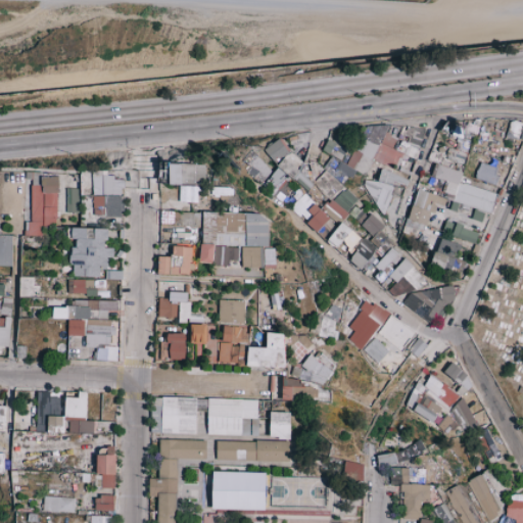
[(522,123),(517,140),(513,139),(512,142),(504,139),(511,119),(522,123)]
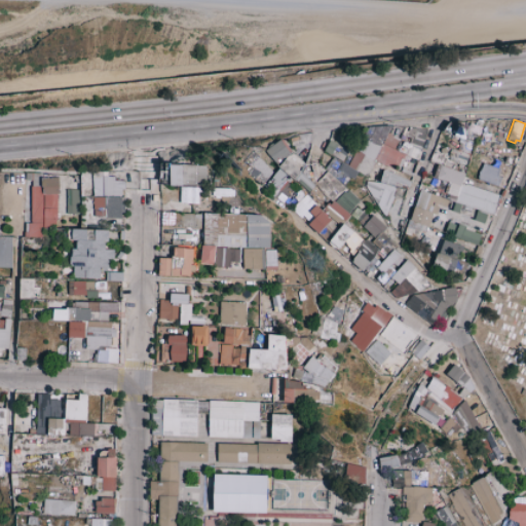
[(480,126),(475,142),(473,141),(464,139),(468,129),(467,129),(471,123),(475,124),(480,126)]
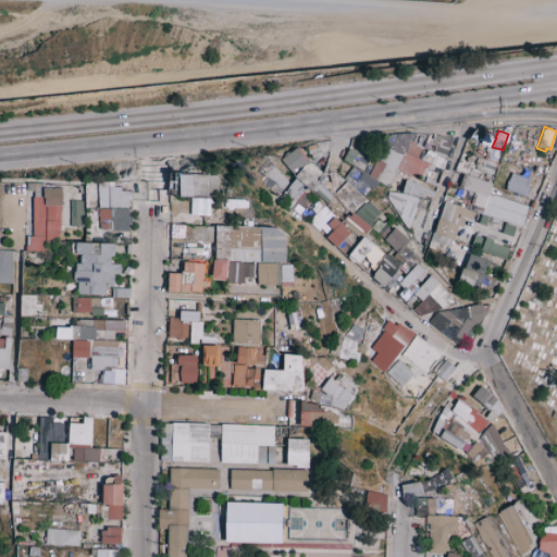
[(413,133),(410,140),(405,151),(404,155),(384,145),(391,132),(413,133)]
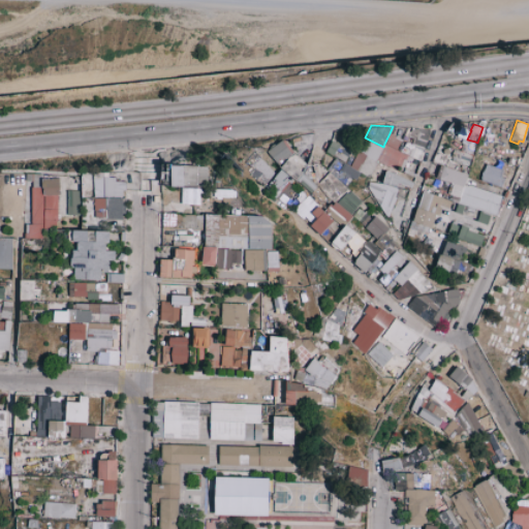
[(471,130),(467,139),(463,137),(457,135),(461,126),(470,130),(471,130)]
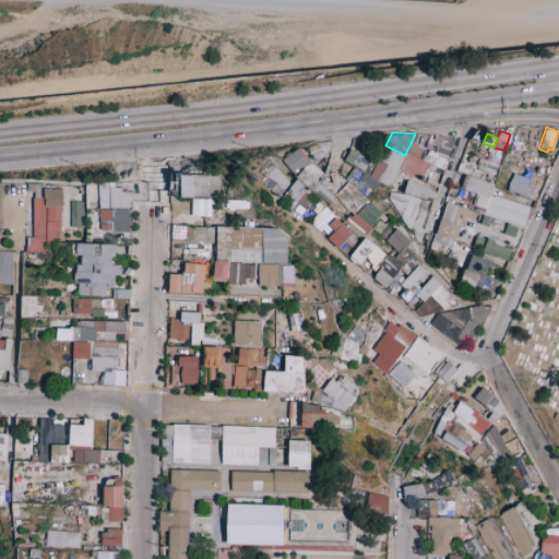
[(435,135),(453,139),(447,157),(435,154),(438,146),(431,144),(433,139),(435,135)]
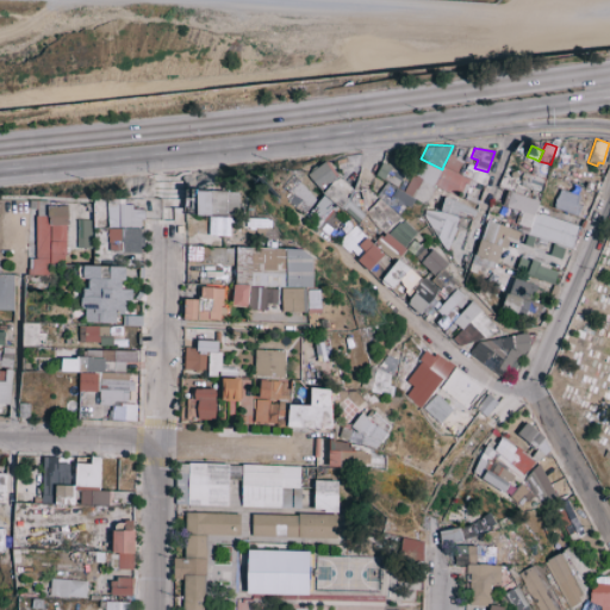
[(464,160),(458,173),(443,166),(449,154),(464,160)]
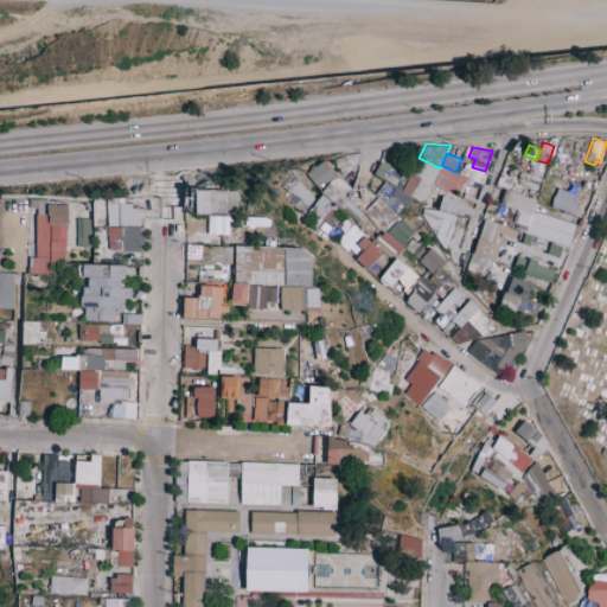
[(468,157),(475,159),(472,167),(468,178),(467,178),(455,172),(461,159),(464,154),(468,157)]
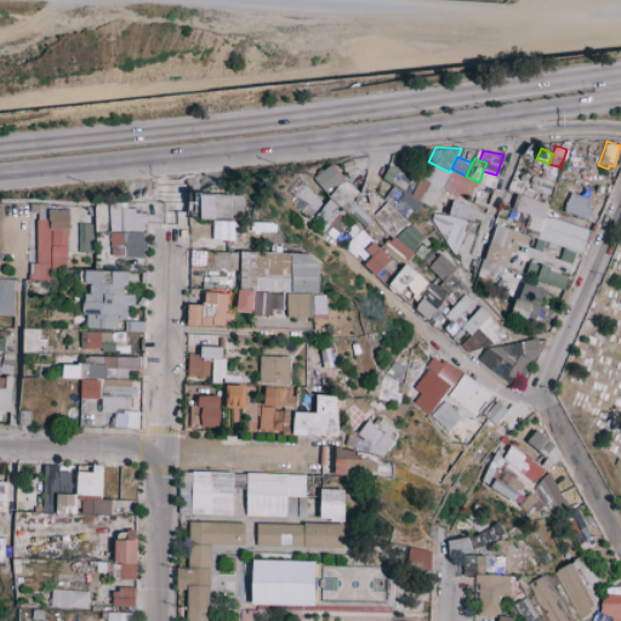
[(428,161),(450,172),(443,189),(420,177),(421,176),(423,170),(428,161)]
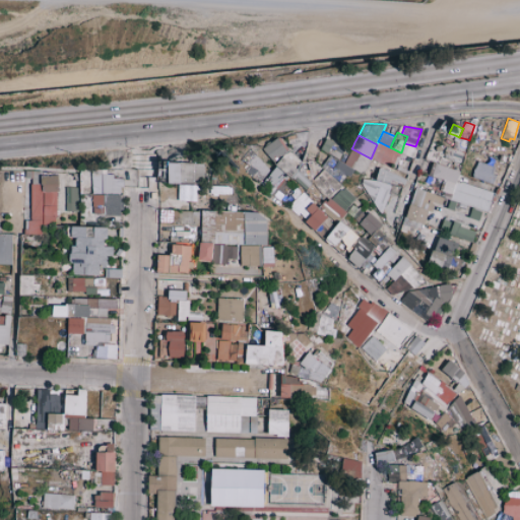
[(459,137),(467,139),(463,152),(454,149),(456,141),(453,140),(455,135),(459,137)]
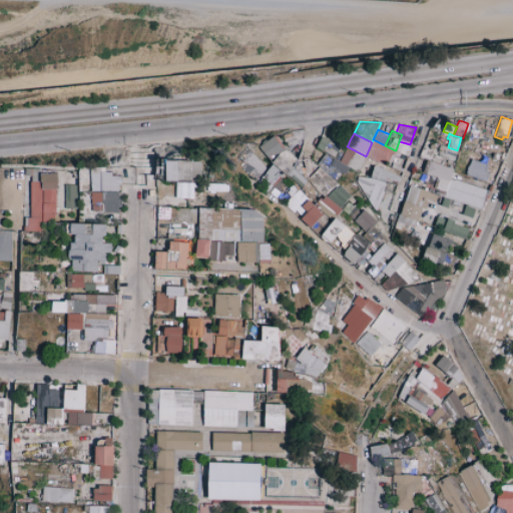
[(276,134),(286,149),(284,150),(274,136),(276,134)]
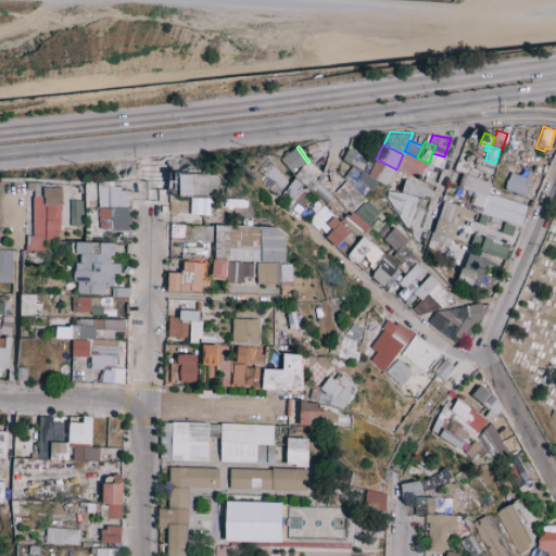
[(356,152),(353,158),(350,163),(342,158),(346,147),(356,152)]
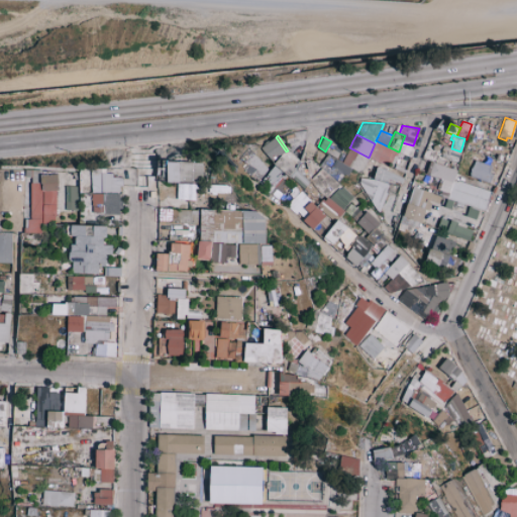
[(276,137),(286,151),(281,156),(276,162),(261,147),(276,137)]
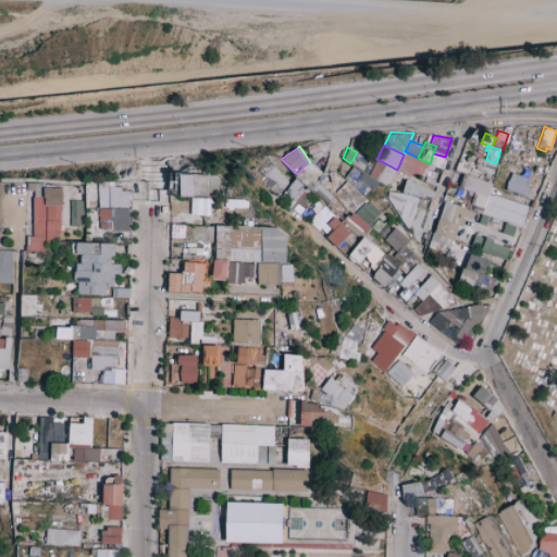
[(418,158),(429,163),(426,169),(424,168),(420,175),(419,178),(405,173),(397,170),(404,155),(405,151),(418,158)]
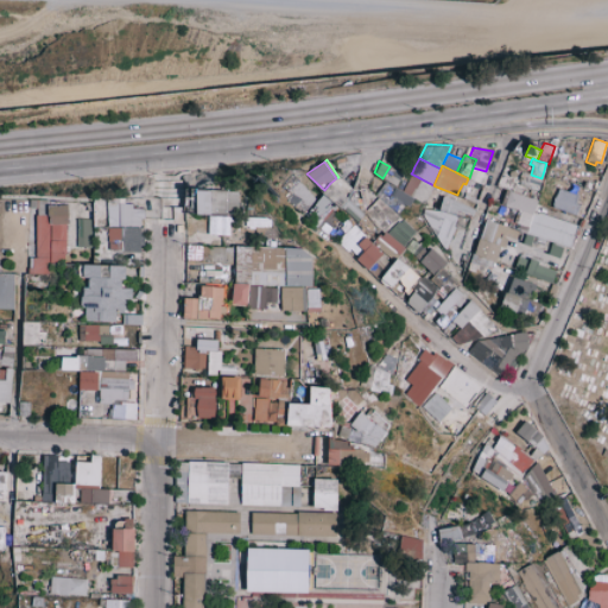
[(401,173),(399,179),(386,172),(390,166),(401,173)]
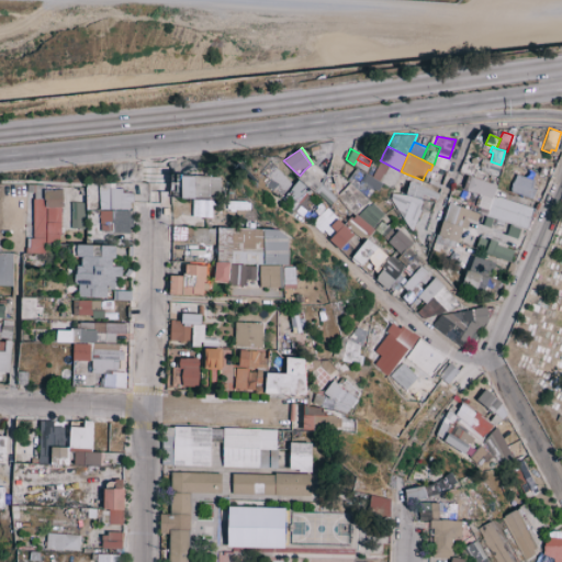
[(449,160),(446,171),(437,167),(434,165),(437,155),(449,160)]
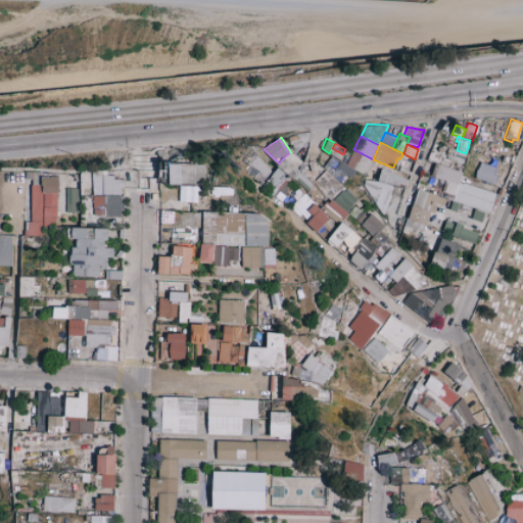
[(343,154),(340,160),(329,153),(332,148),(343,154)]
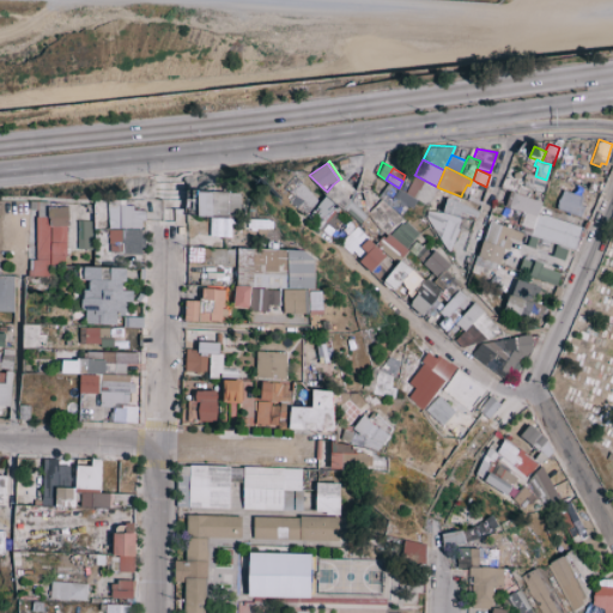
[(535,176),(546,180),(548,181),(545,193),(522,186),(526,174),(535,176)]
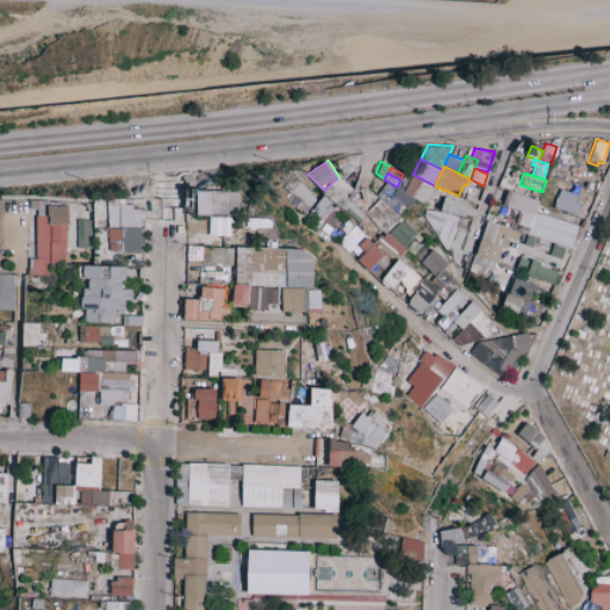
[(285,182),(293,174),(300,180),(299,182),(294,188),(290,201),(281,193),(285,182)]
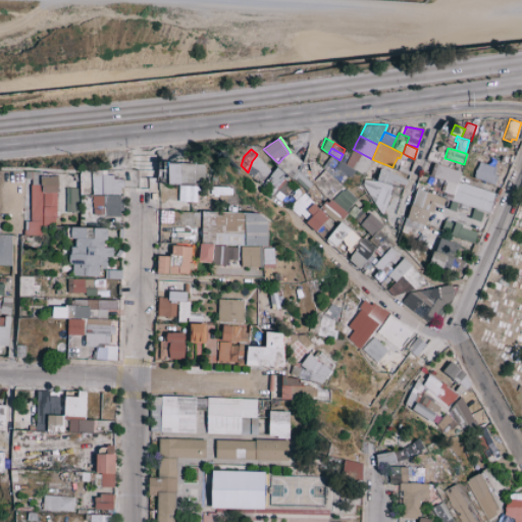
[(372,159),(368,168),(365,174),(345,164),(353,149),(372,159)]
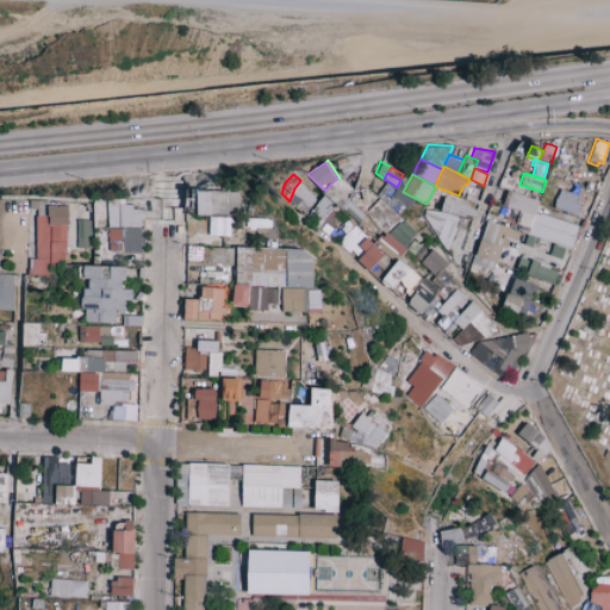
[(502,175),(518,181),(517,186),(524,188),(523,191),(522,194),(509,190),(498,186),(502,175)]
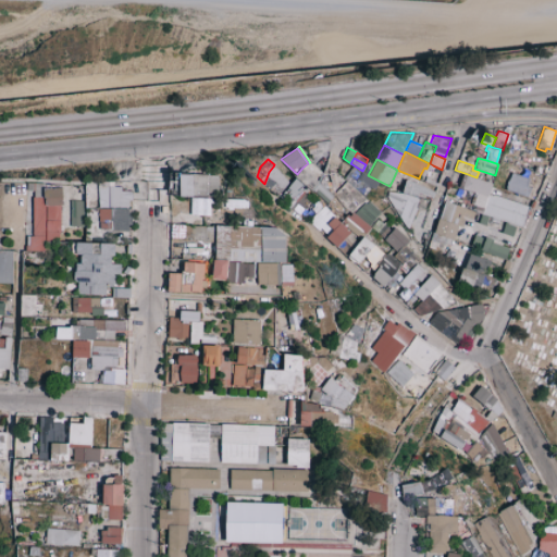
[(310,162),(322,173),(321,177),(320,182),(302,168),(308,163),(310,162)]
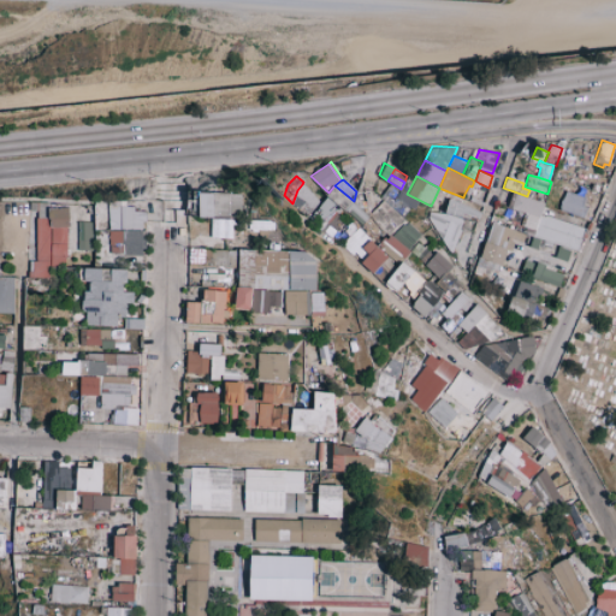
[(396,197),(409,207),(401,217),(383,200),(379,196),(386,188),(383,185),(386,181),(402,190),(396,197)]
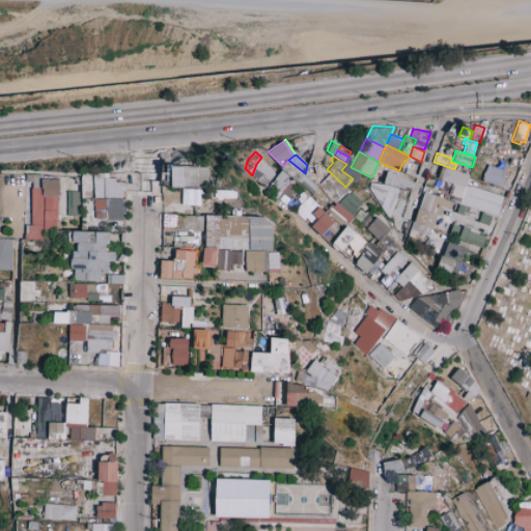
[(275,173),(264,186),(252,175),(256,164),(260,159),(275,173)]
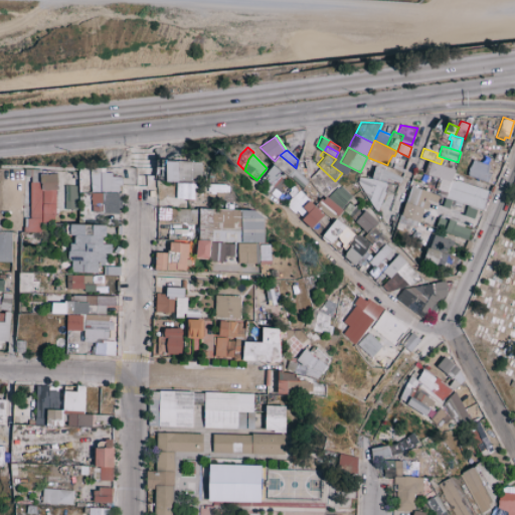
[(280,155),(296,168),(295,169),(289,175),(283,169),(276,162),(275,161),(280,155)]
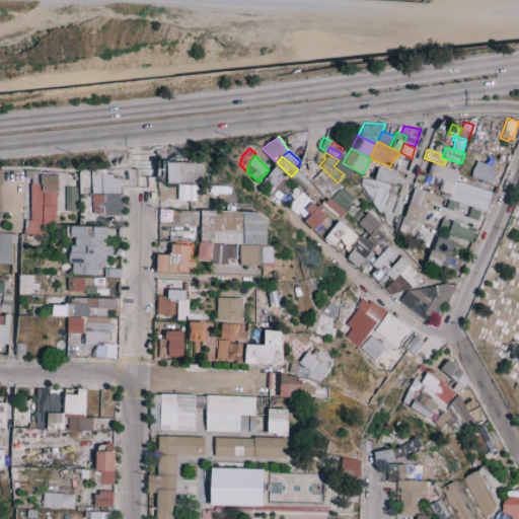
[(377,161),(375,167),(373,170),(366,167),(370,158),(377,161)]
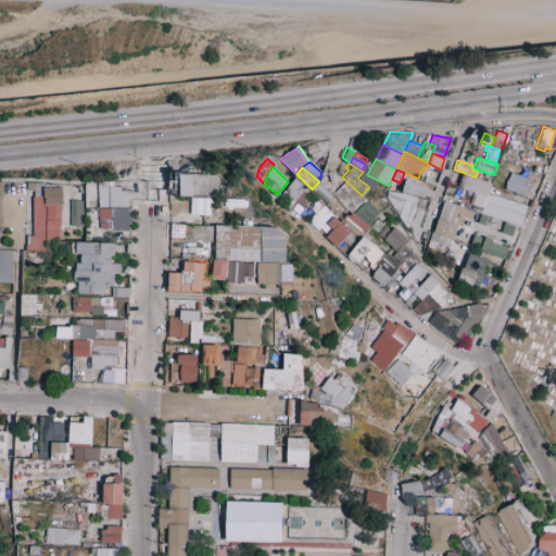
[(177,190),(174,190),(176,172),(218,175),(218,197),(176,194),(177,190)]
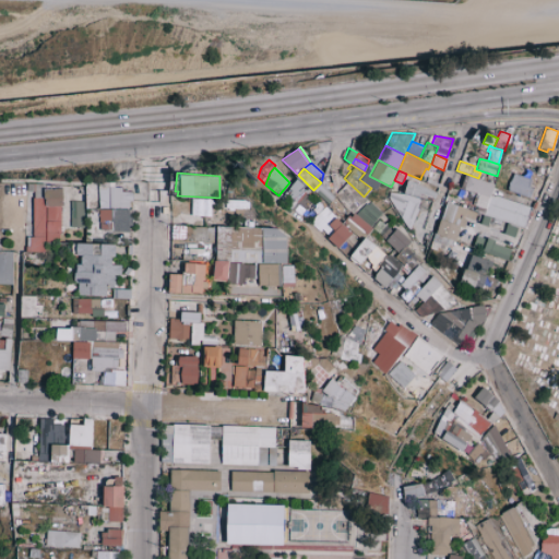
[(532,179),(528,187),(533,188),(530,198),(508,190),(514,173),(532,179)]
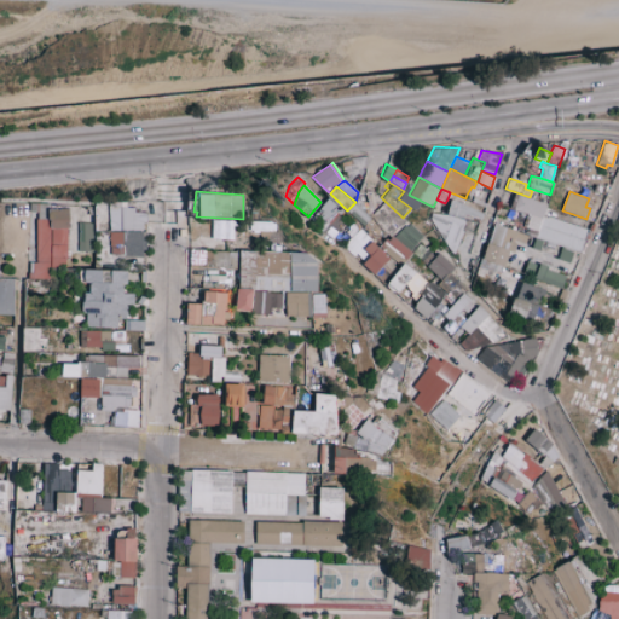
[(530,197),(548,203),(545,208),(544,215),(542,219),(518,210),(510,208),(516,192),(530,197)]
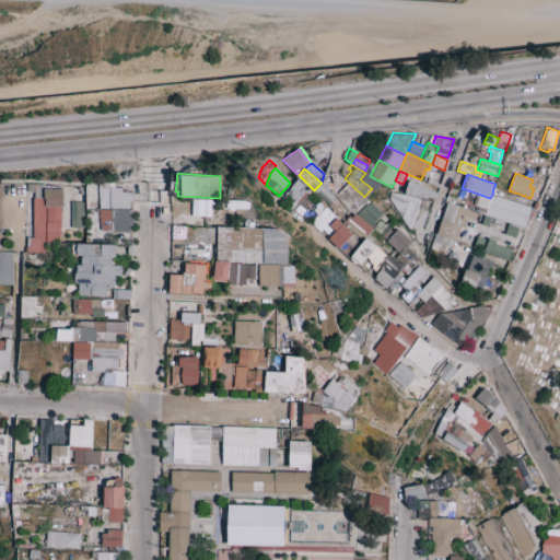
[(489,177),(490,175),(498,177),(496,184),(479,178),(480,175),(489,177)]
